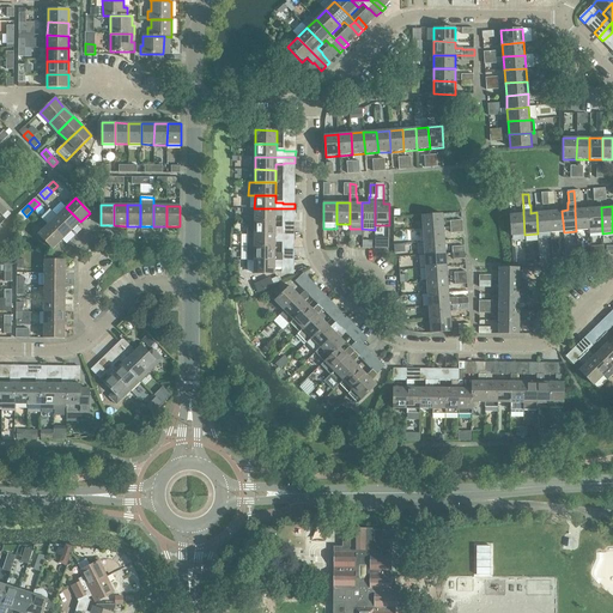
[(66,207),(56,216),(72,231),(80,222),(66,207)]
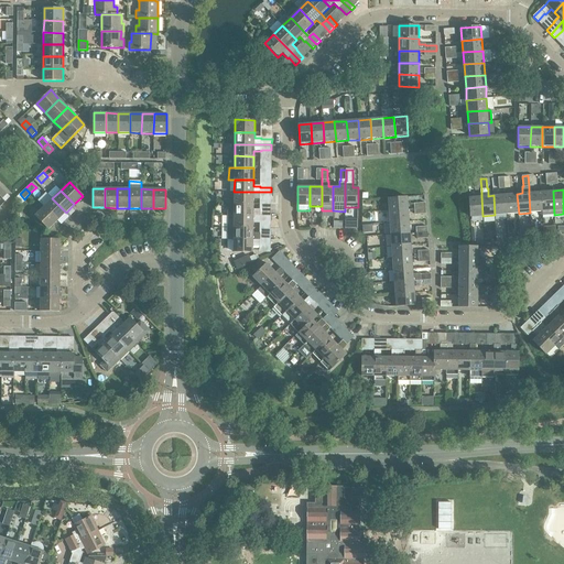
[(541,192),(542,212),(543,216),(554,215),(553,191),(541,192)]
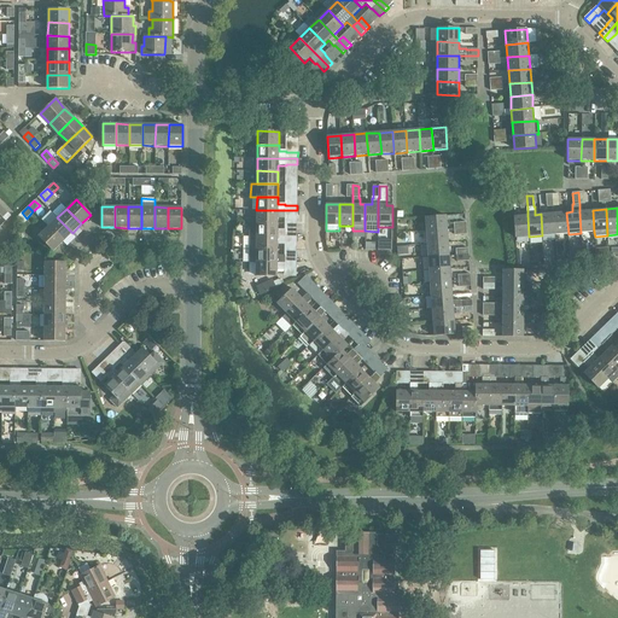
[(256,210),(256,223),(278,225),(278,217),(285,217),(297,217),(297,210),(256,210)]
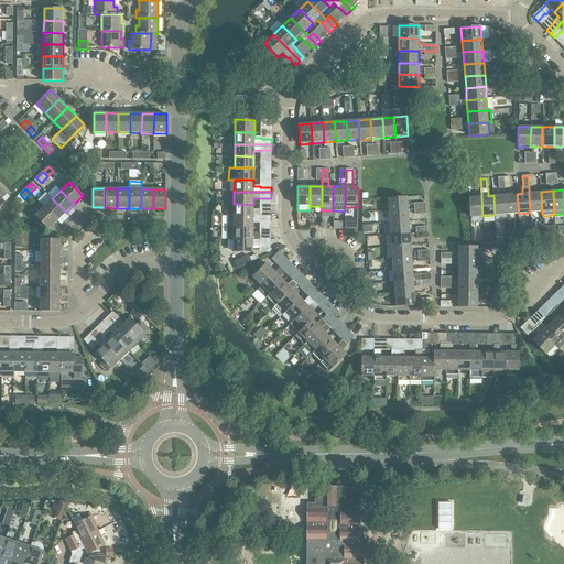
[(529,193),(530,213),(542,212),(541,192),(529,193)]
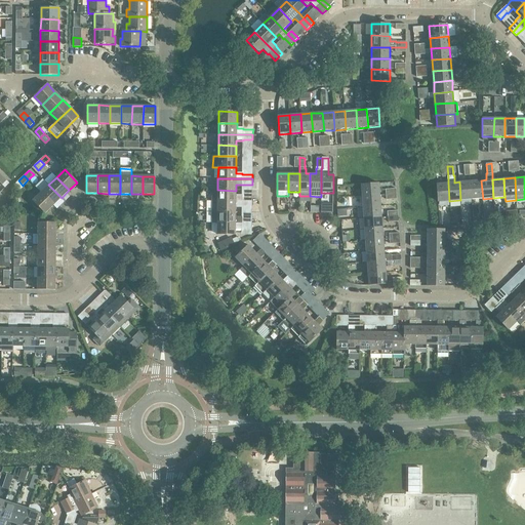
[(470,182),(472,200),(483,199),(481,180),(470,182)]
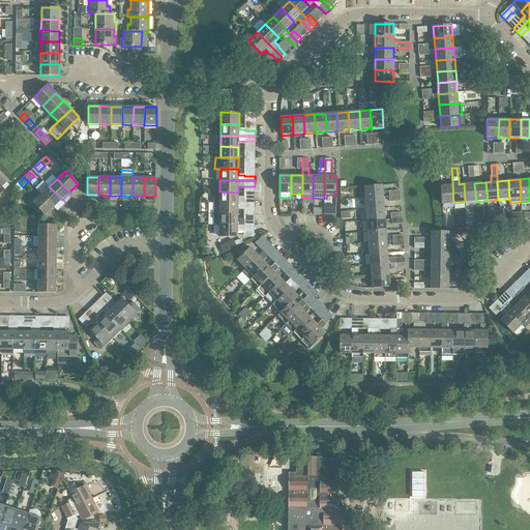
[(464,183),(465,202),(476,202),(474,183),(464,183)]
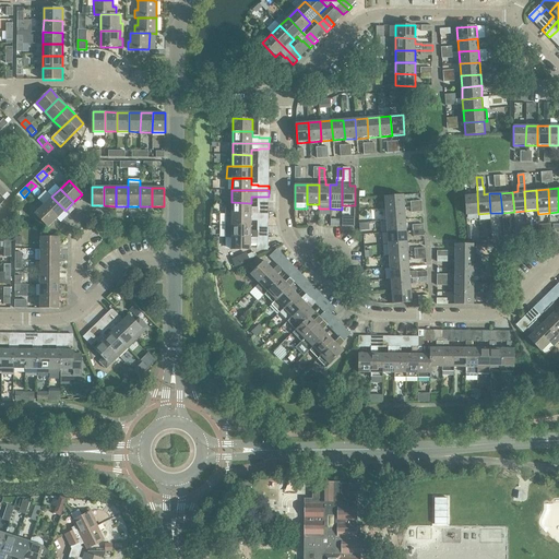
[(478,214),(477,194),(465,195),(466,215),(478,214)]
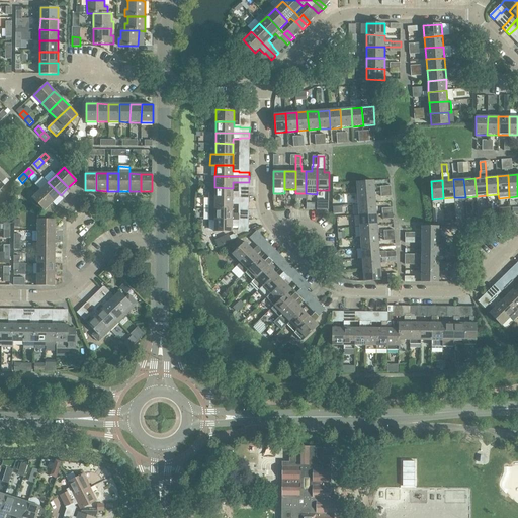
[(356,182),(357,193),(375,192),(374,181),(356,182)]
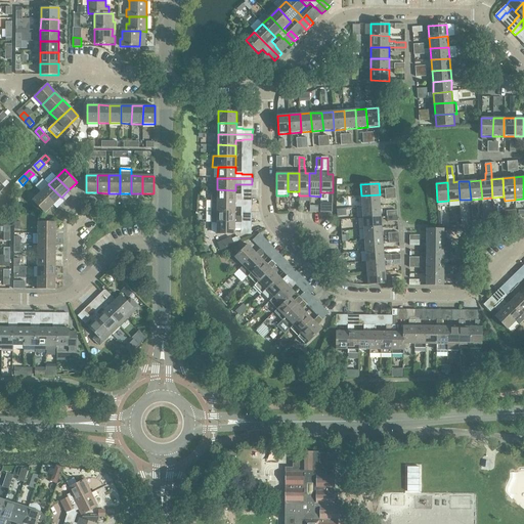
[(48,184),(40,192),(53,206),(61,198),(48,184)]
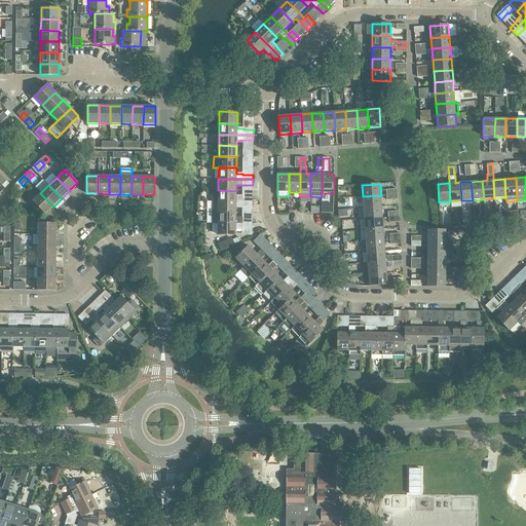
[(218,201),(253,202),(253,196),(242,196),(242,195),(236,195),(236,191),(218,190),(213,190),(213,201),(218,201)]
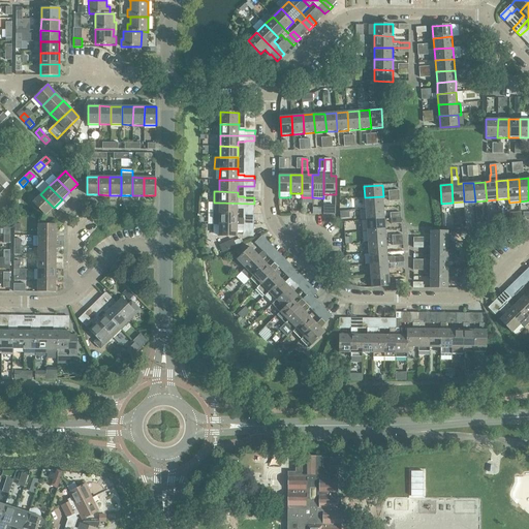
[(54,208),(40,194),(32,203),(45,215),(54,208)]
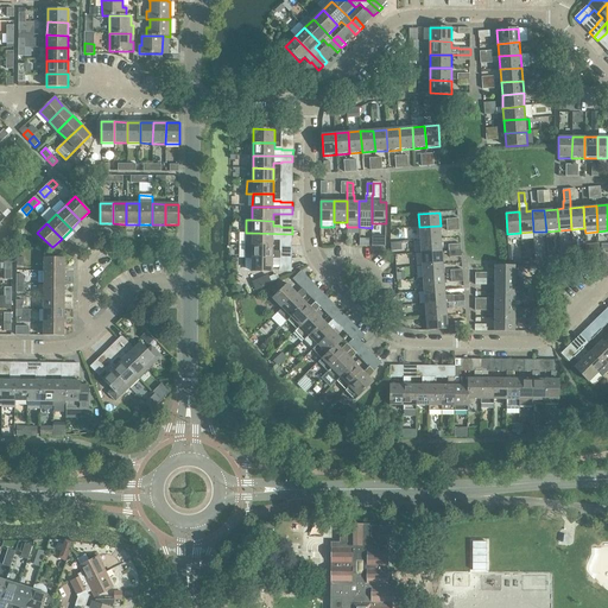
[(419,227),(420,240),(442,239),(441,226),(419,227)]
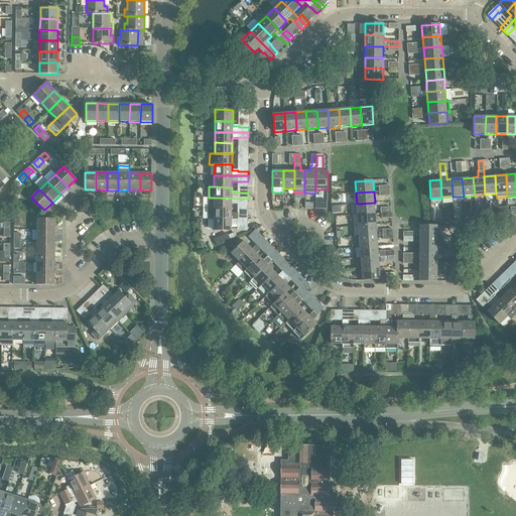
[(214,198),(209,198),(209,209),(231,209),(231,204),(238,204),(238,203),(248,203),(248,199),(214,198)]
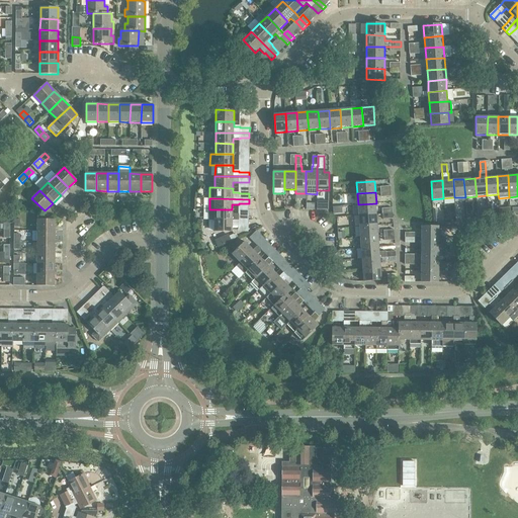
[(317,201),(317,210),(328,210),(328,201),(317,201)]
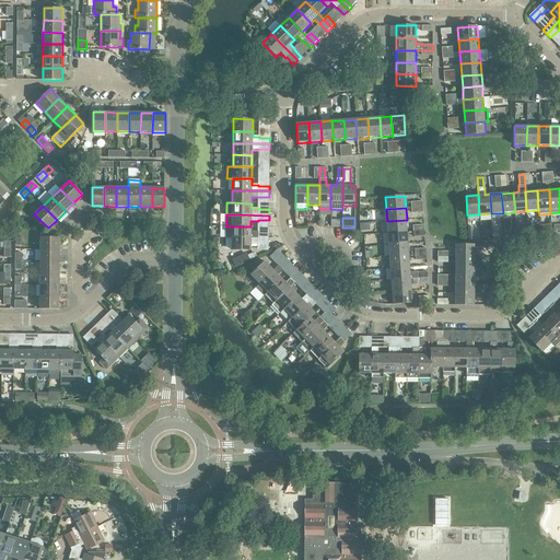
[(387,221),(387,233),(407,232),(407,220),(387,221)]
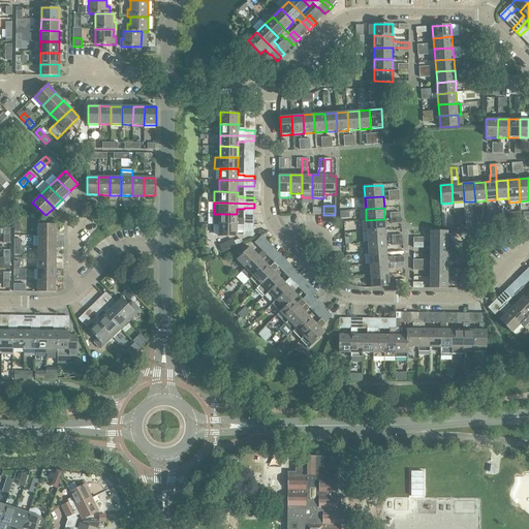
[(214,224),(219,224),(253,225),(253,220),(243,220),(243,219),(237,219),(237,214),(214,214),(214,224)]
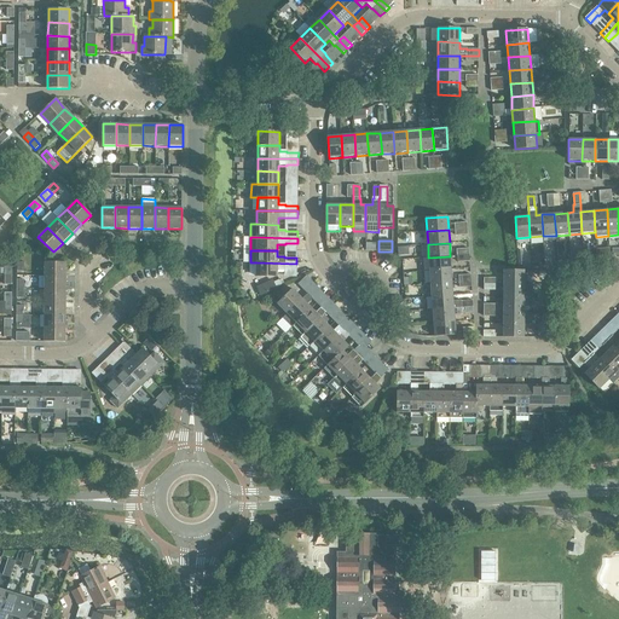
[(428,258),(429,271),(451,270),(450,256),(428,258)]
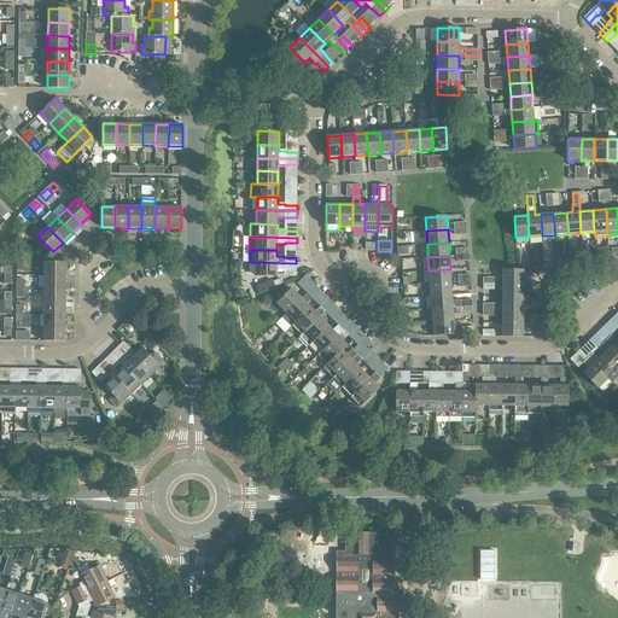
[(45,262),(45,275),(65,275),(66,262),(45,262)]
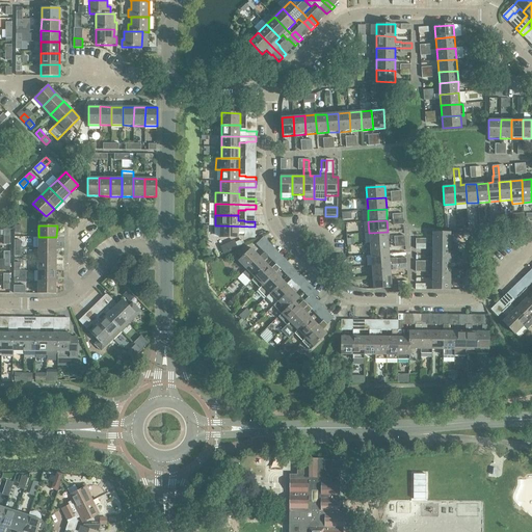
[(255,227),(220,225),(220,238),(238,238),(238,233),(245,233),(245,232),(255,232),(255,227)]
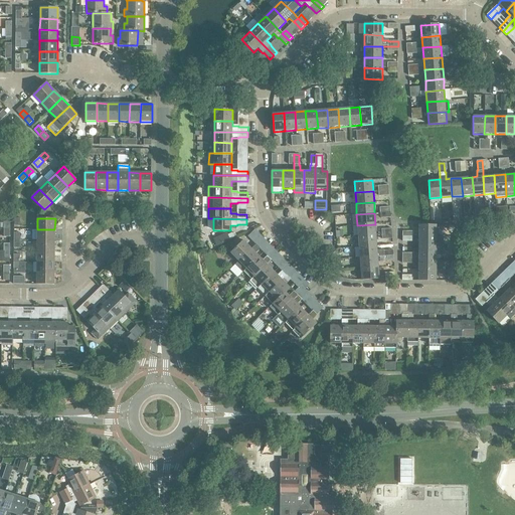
[(357,225),(358,236),(376,234),(375,224),(357,225)]
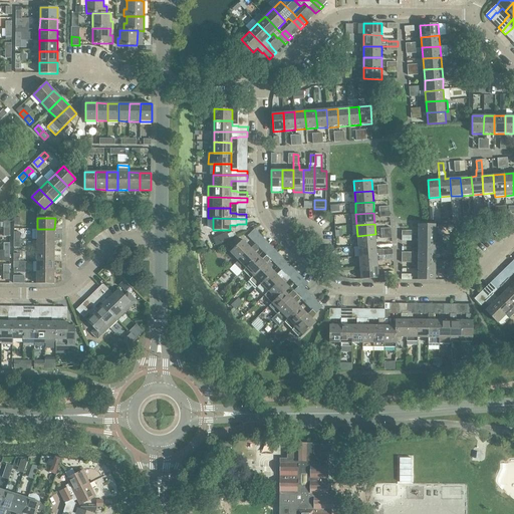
[(418,225),(418,236),(436,236),(436,225),(418,225)]
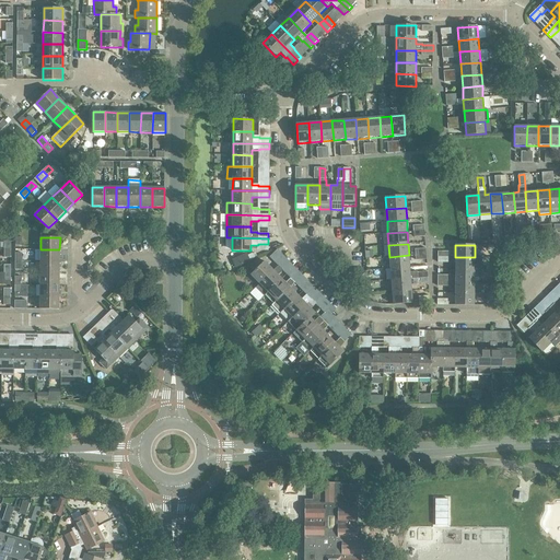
[(41,249),(41,261),(59,261),(59,249),(41,249)]
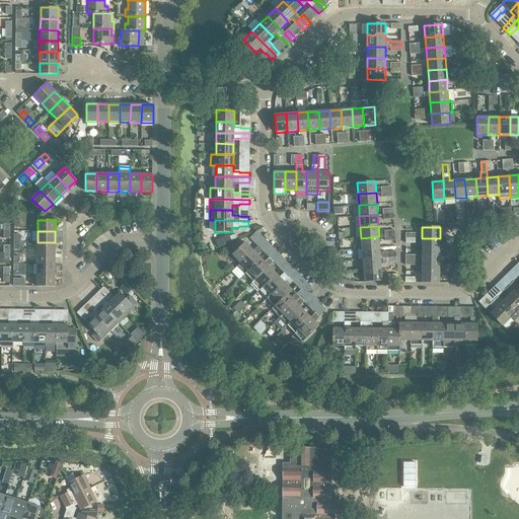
[(215,241),(218,248),(232,242),(229,235),(215,241)]
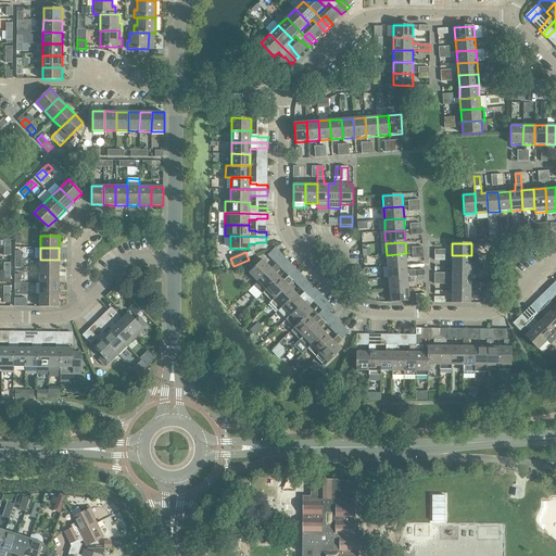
[(273,260),(276,264),(283,256),(280,252),(273,260)]
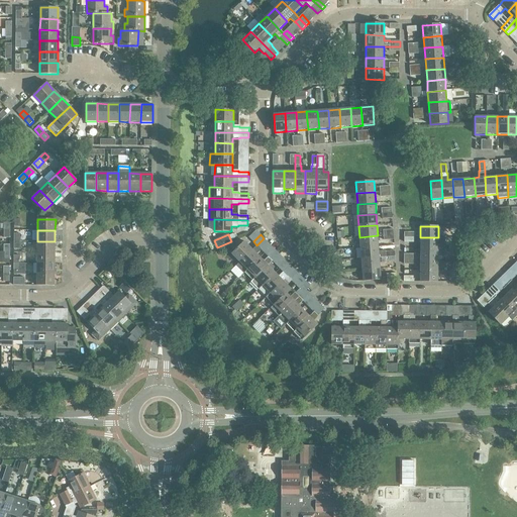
[(359,237),(360,248),(379,246),(378,235),(359,237)]
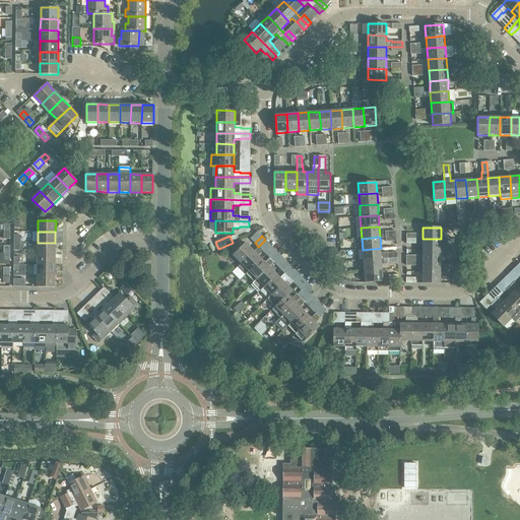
[(423,239),(423,250),(441,250),(441,239),(423,239)]
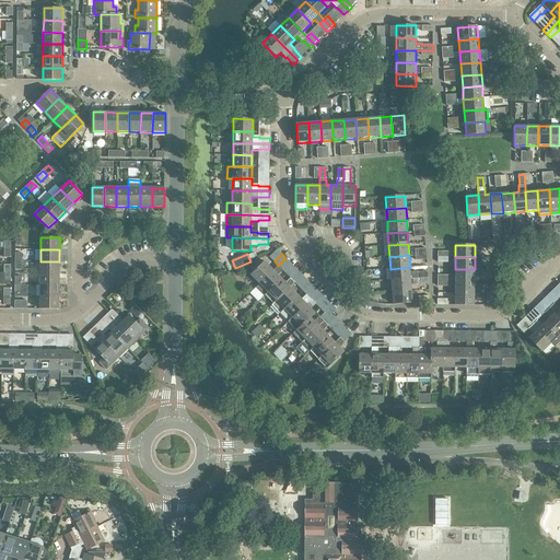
[(286,258),(278,266),(273,270),(259,283),(255,288),(264,296),(266,294),(268,292),(281,279),(278,275),(283,270),(282,269),(290,261),(286,258)]
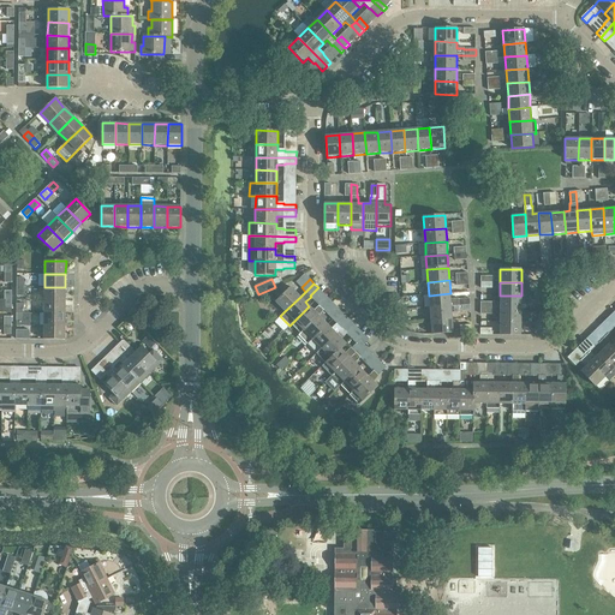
[(45,287),(45,300),(65,300),(65,287),(45,287)]
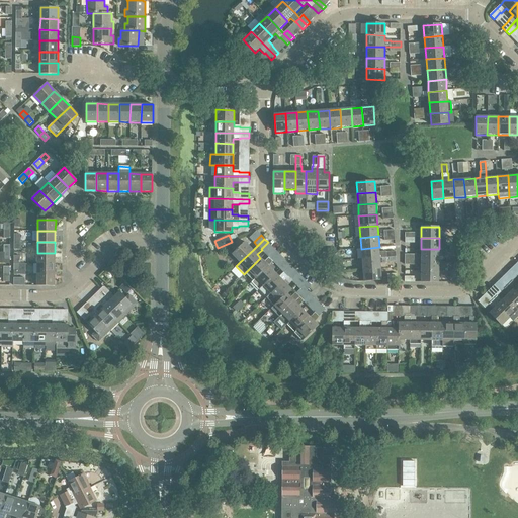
[(232,254),(240,262),(253,250),(245,242),(232,254)]
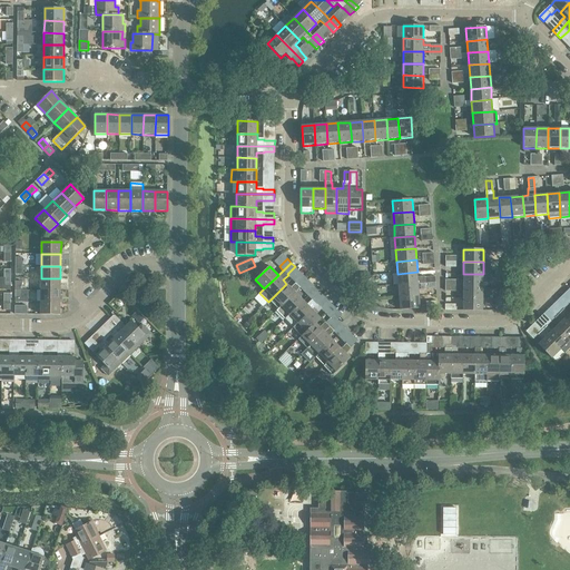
[(397,274),(399,285),(435,283),(435,277),(425,277),(418,277),(418,272),(397,274)]
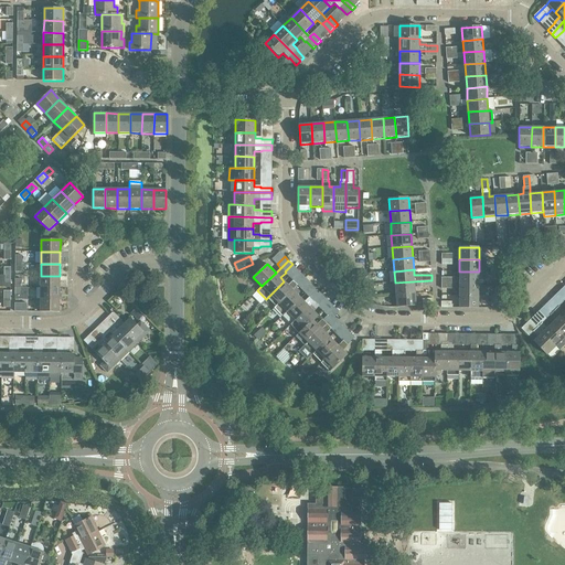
[(459,272),(459,284),(479,284),(479,272),(459,272)]
